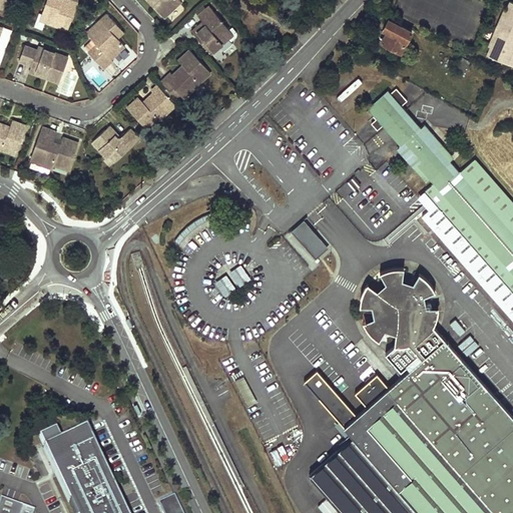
[(46,0),(42,14),(47,16),(45,22),(67,30),(77,3),(69,0),(67,0),(66,3),(62,2),(62,0),(46,0)]
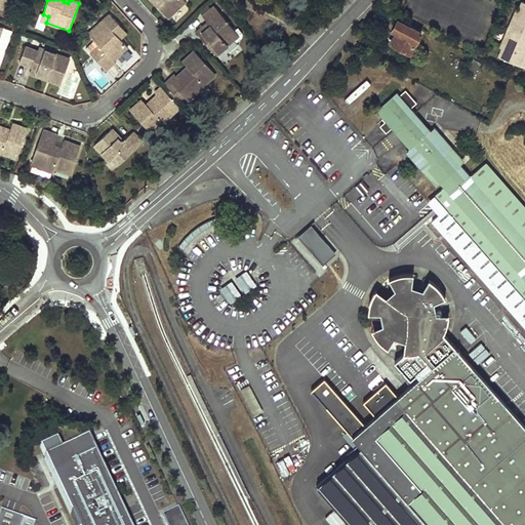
[(150,0),(167,17),(185,1),(184,0),(150,0)]
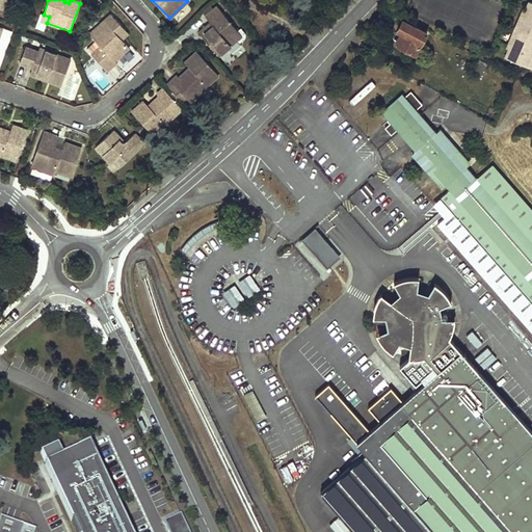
[(508,48),(505,56),(531,68),(531,53),(531,52),(531,2),(528,1),(525,9),(522,16),(525,17),(514,42),(511,41),(508,48)]
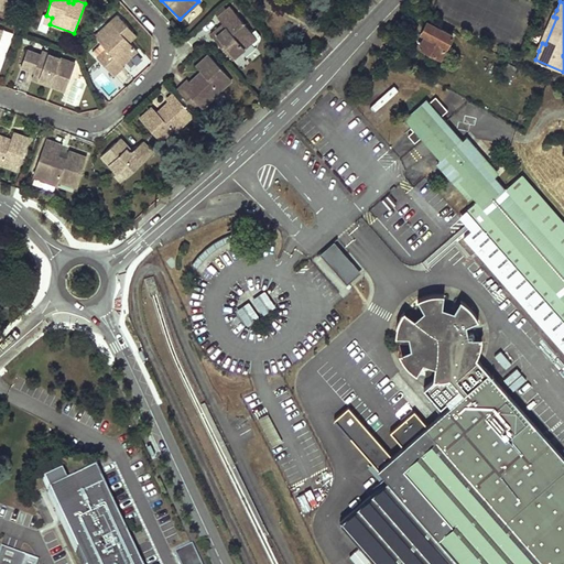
[(251,33),(230,7),(217,18),(223,24),(226,28),(223,31),(219,26),(210,34),(231,58),(251,42),(247,36),(251,33)]
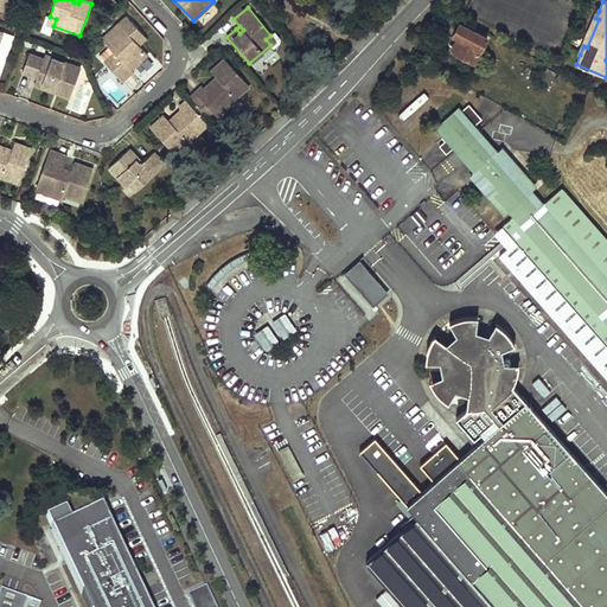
[(577,53),(580,55),(583,46),(587,48),(599,19),(595,18),(599,11),(596,10),(577,53)]
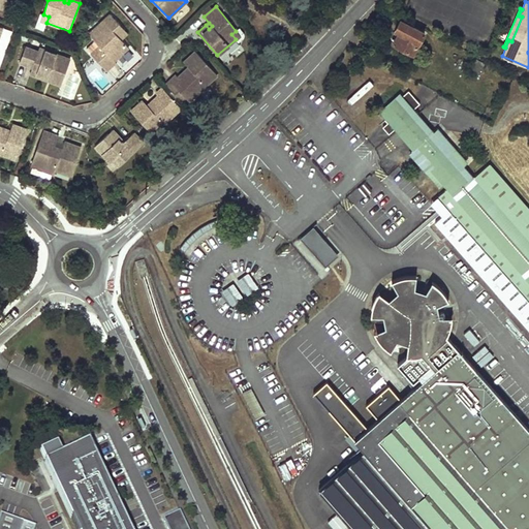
[(118,35),(124,29),(110,14),(88,34),(99,47),(103,51),(95,58),(106,71),(116,63),(114,61),(128,48),(121,39),(118,35)]
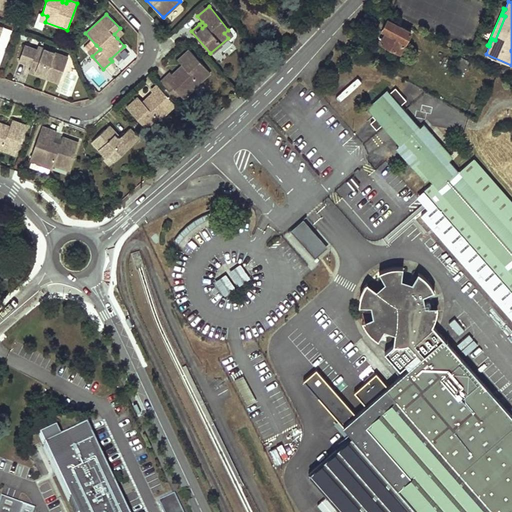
[(380,43),(399,53),(411,32),(388,20),(382,30),(386,32),(380,43)]
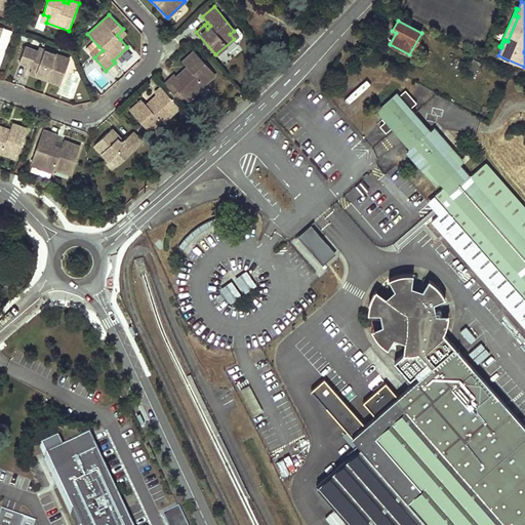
[(0,26),(0,62),(11,31),(0,26)]
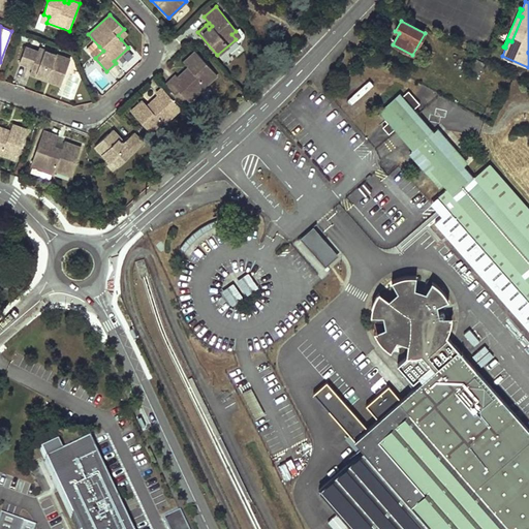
[(124,29),(118,35),(121,39),(127,33),(124,29)]
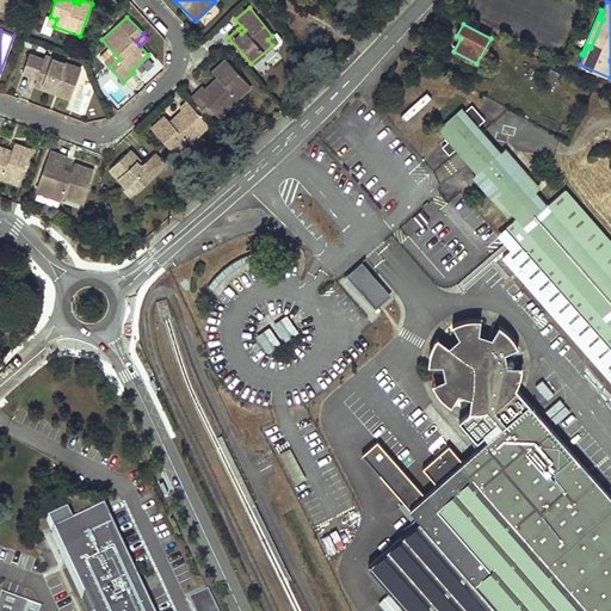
[(277,41),(272,36),(267,39),(272,45),(277,41)]
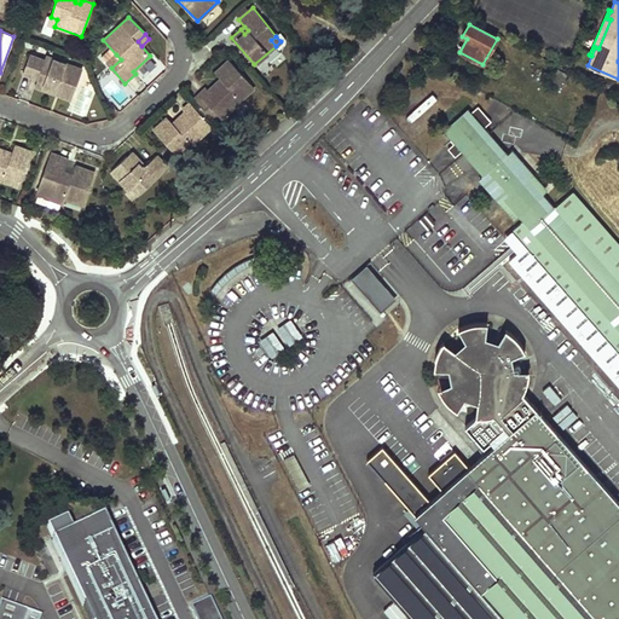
[(23,73),(30,75),(36,57),(29,55),(23,73)]
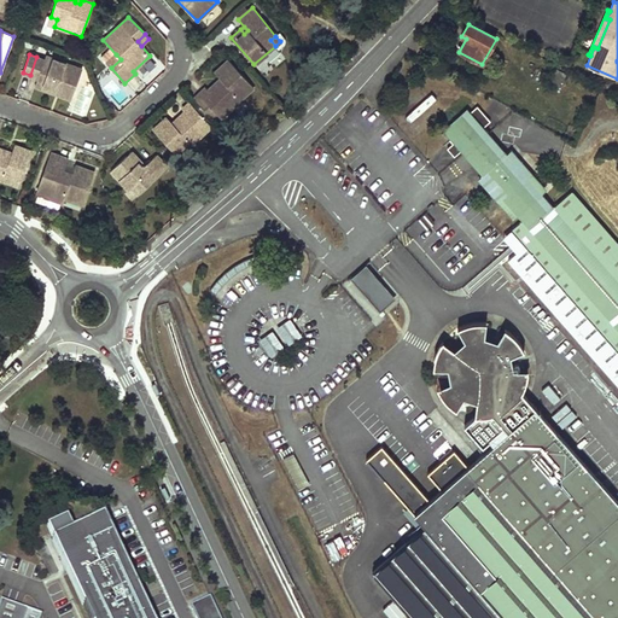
[(116,54),(106,63),(111,68),(121,59),(116,54)]
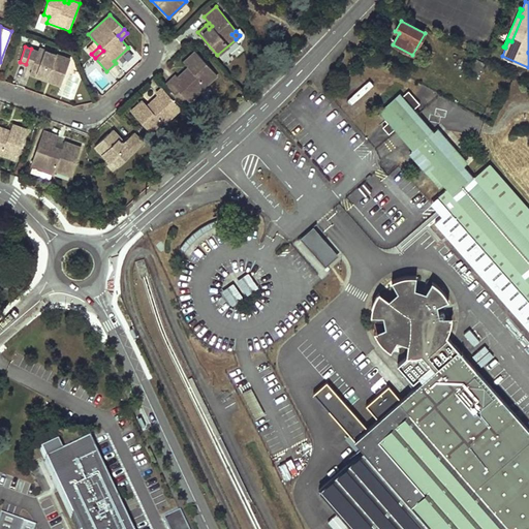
[(131,48),(116,61),(125,72),(141,58),(131,48)]
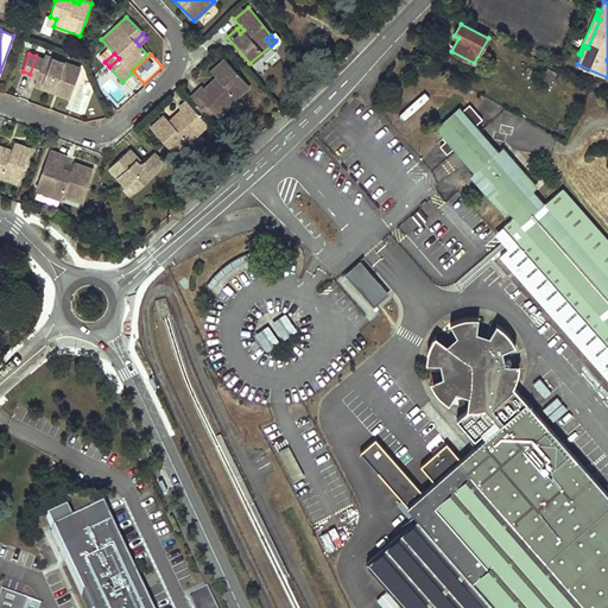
[(36,56),(30,74),(37,77),(44,80),(40,87),(54,92),(55,89),(58,90),(58,93),(70,97),(81,69),(51,58),(50,62),(43,59),(36,56)]
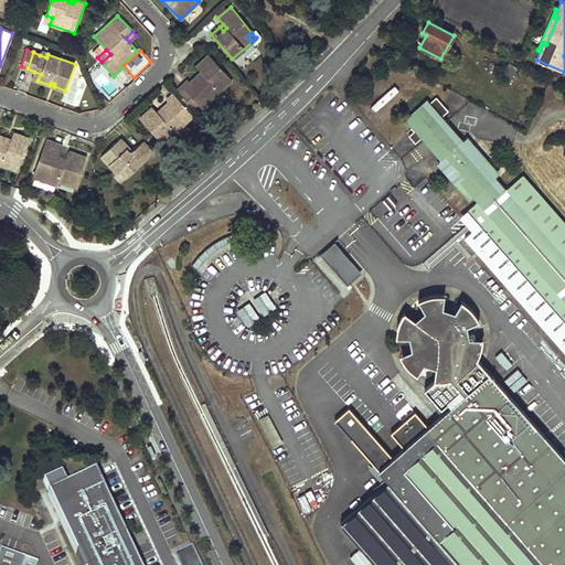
[(198,104),(213,88),(222,89),(232,80),(209,55),(196,66),(201,72),(203,74),(199,78),(196,76),(190,83),(188,81),(181,86),(198,104)]
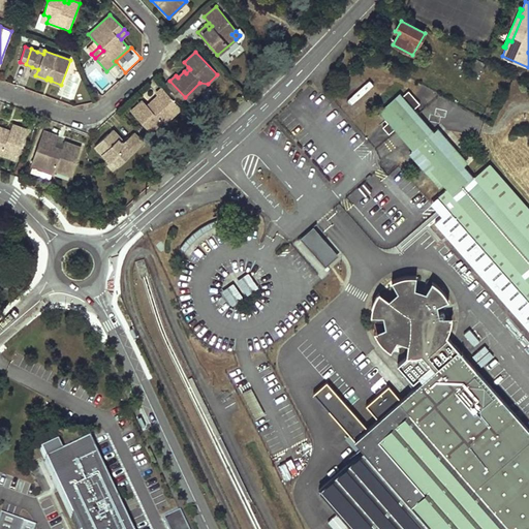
[(470,72),(477,76),(484,64),(476,60),(470,72)]
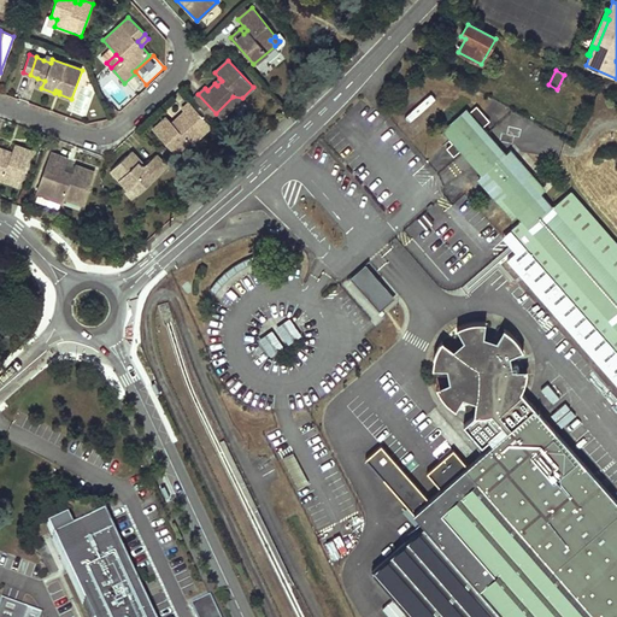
[(242,98),(233,97),(216,113),(219,118),(242,98)]
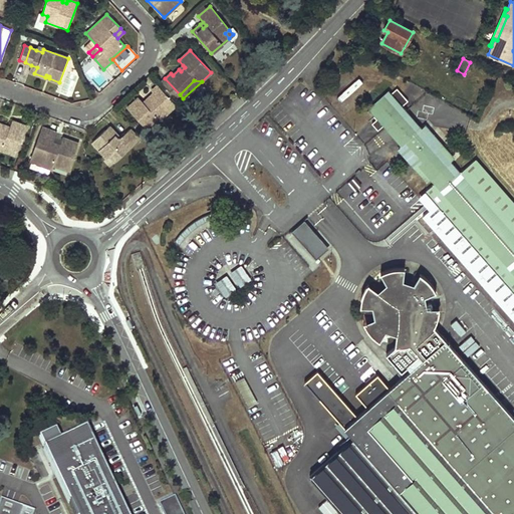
[(158,121),(158,114),(172,101),(158,85),(152,90),(154,92),(148,98),(149,100),(145,104),(143,102),(139,97),(126,107),(148,131),(158,121)]
